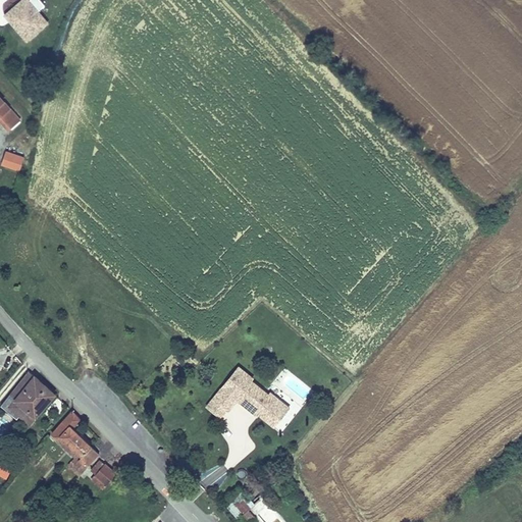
[(49,23),(39,10),(45,5),(40,0),(19,0),(3,13),(25,41),(49,23)]
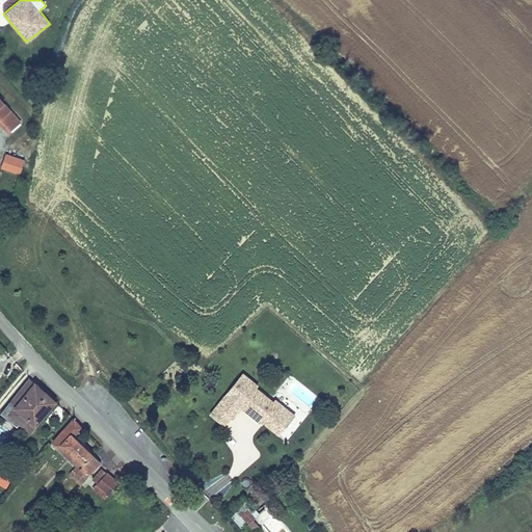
[(0,123),(7,132),(20,122),(0,97),(0,123)]
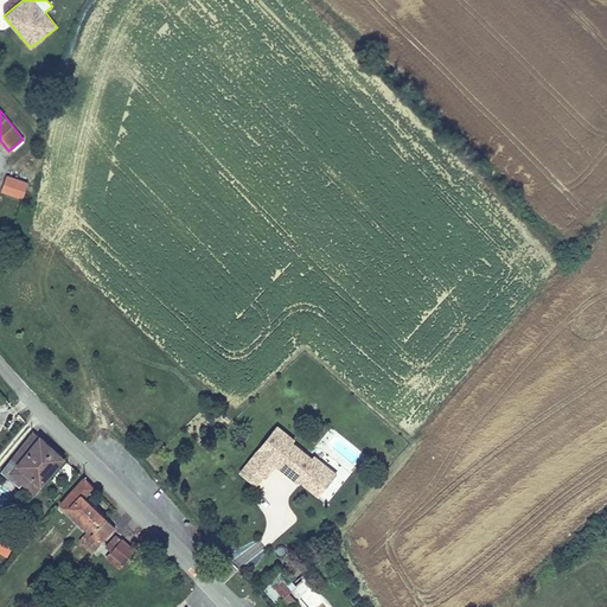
[(24,198),(29,183),(6,176),(1,191),(24,198)]
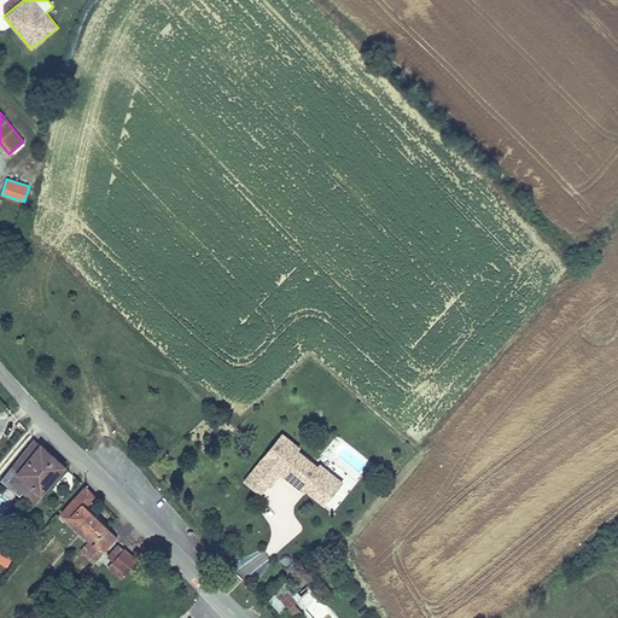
[(297,448),(299,445),(283,432),(244,481),(261,494),(279,472),(297,448)]
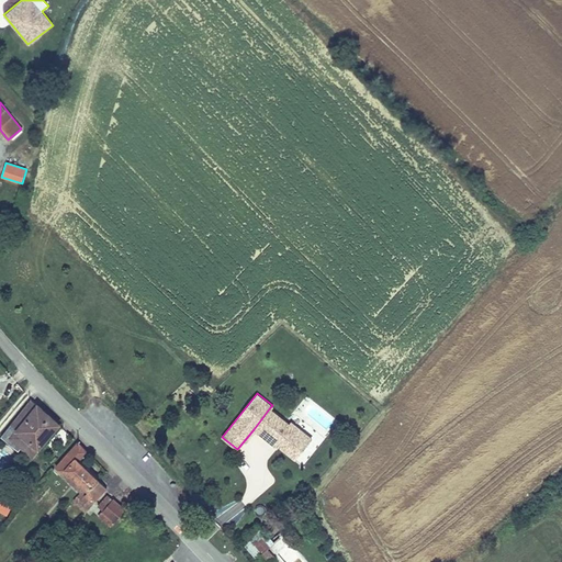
[(2,431),(32,457),(62,422),(32,396),(2,431)]
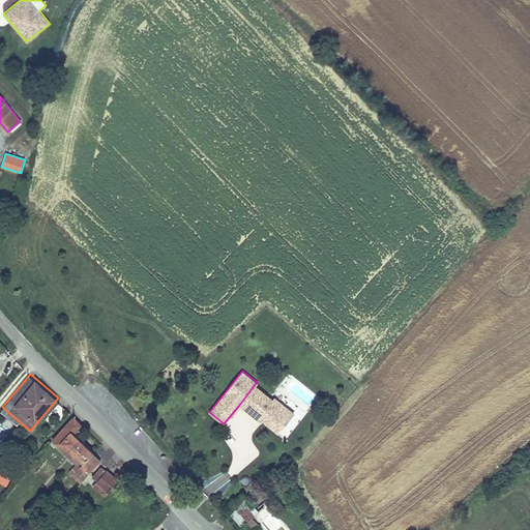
[(260,421),(262,419),(277,433),(294,412),(274,396),(272,399),(255,384),(239,405),(260,421)]
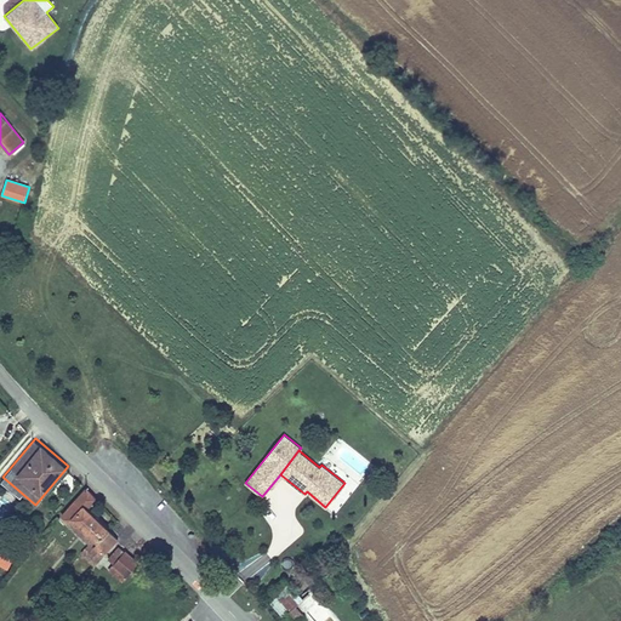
[(85,488),(60,514),(90,542),(102,554),(118,537),(86,507),(95,497),(85,488)]
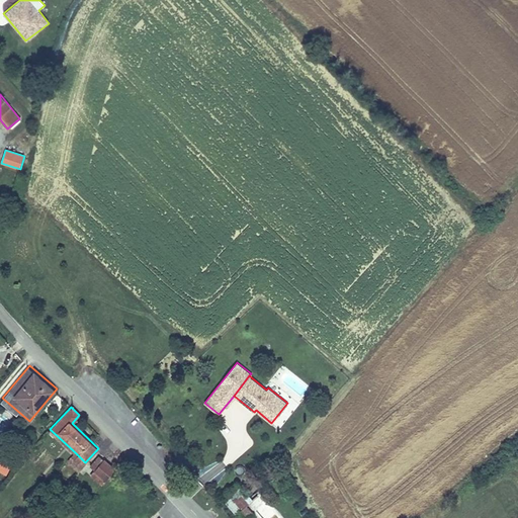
[(0,432),(9,423),(3,417),(0,420),(0,432)]
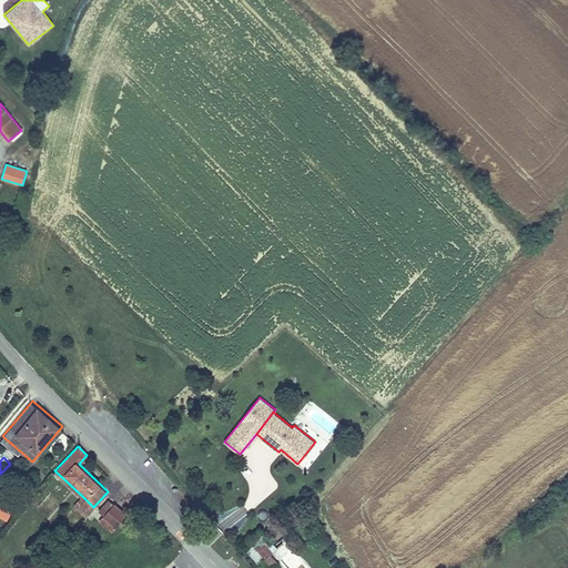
[(75,504),(87,515),(93,507),(82,496),(75,504)]
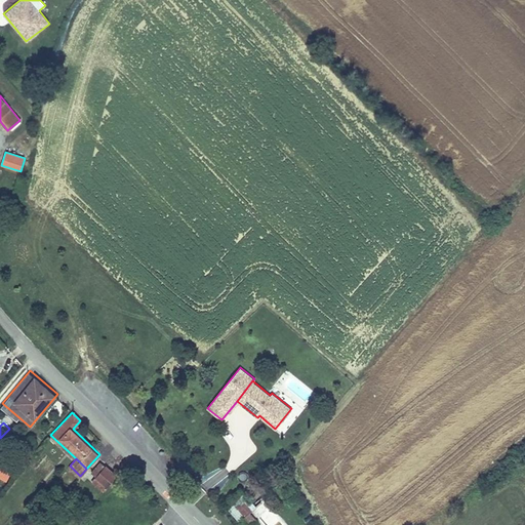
[(101,491),(117,474),(106,465),(105,466),(101,461),(90,472),(95,477),(90,482),(101,491)]
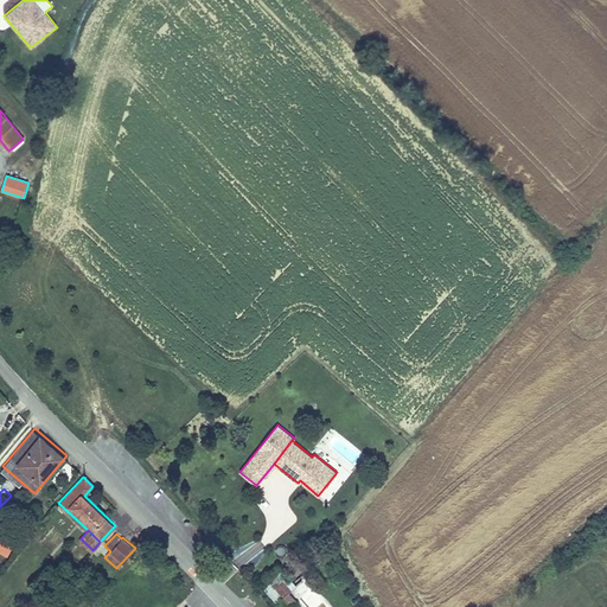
[(285,576),(264,590),(274,604),(281,598),(287,606),(289,606),(295,604),(288,593),(294,589),(285,576)]
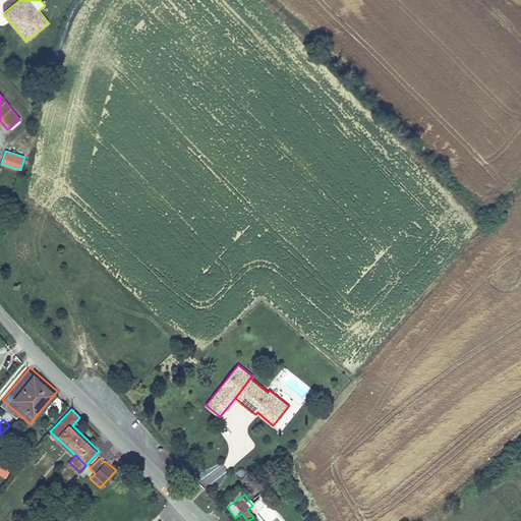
All buildings are outlined.
